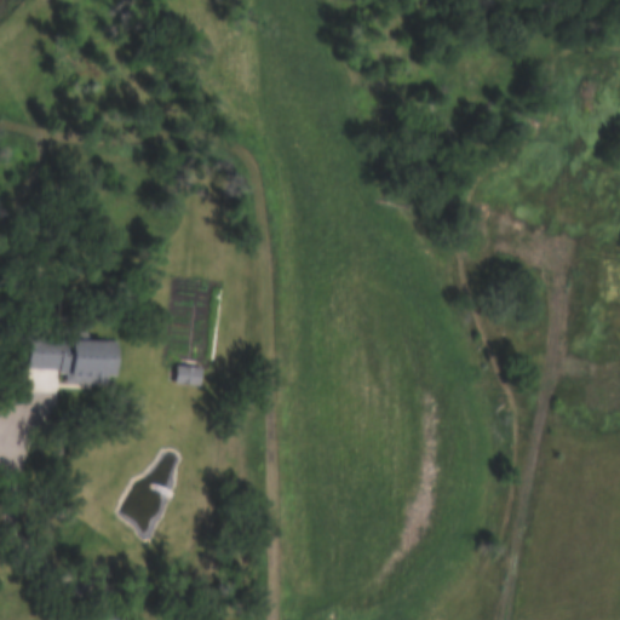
[(120,342),(34,339),(34,369),(62,371),(61,382),(119,384),(120,342)]
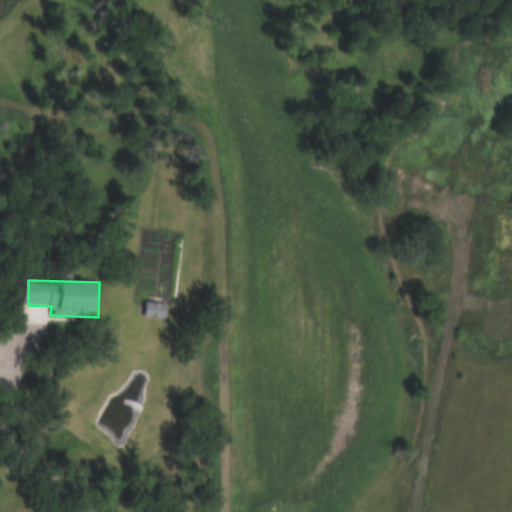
[(141,317),(164,318),(165,303),(142,301),(141,317)]
